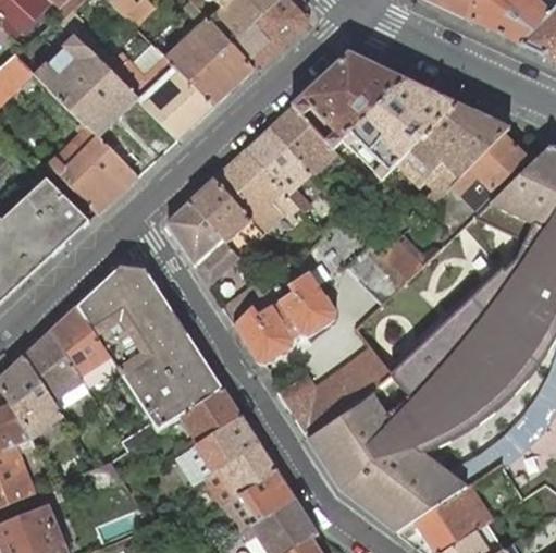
[(0,8),(21,28),(46,4),(41,0),(0,0),(0,8)]
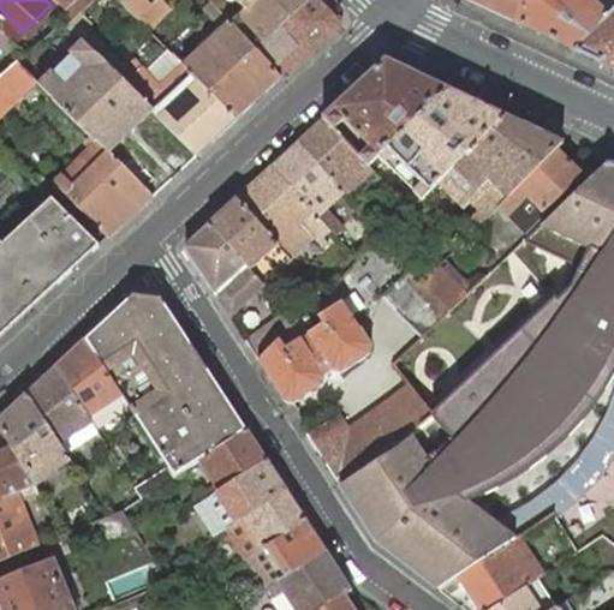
[(0,25),(25,52),(63,19),(58,15),(66,6),(59,0),(46,0),(51,5),(23,31),(0,9),(0,25)]
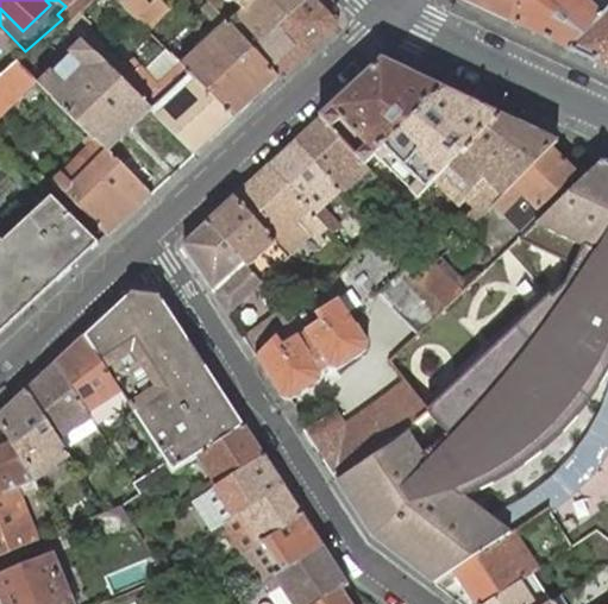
[(121,0),(123,1),(124,0),(70,0),(66,6),(57,14),(62,19),(66,21),(75,12),(86,0),(121,0)]
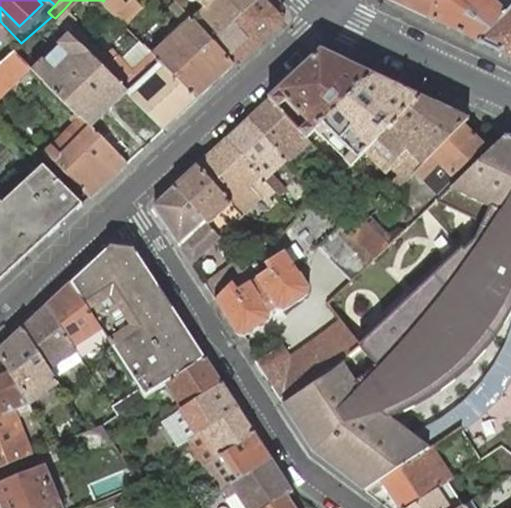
[(125,23),(142,6),(144,4),(140,0),(128,0),(127,1),(126,0),(104,0),(103,1),(125,23)]
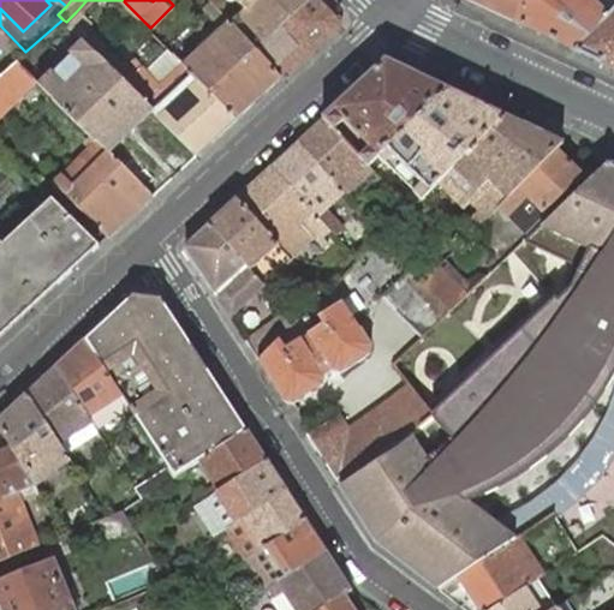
[(252,0),(246,7),(244,5),(230,18),(254,46),(304,0),(252,0)]
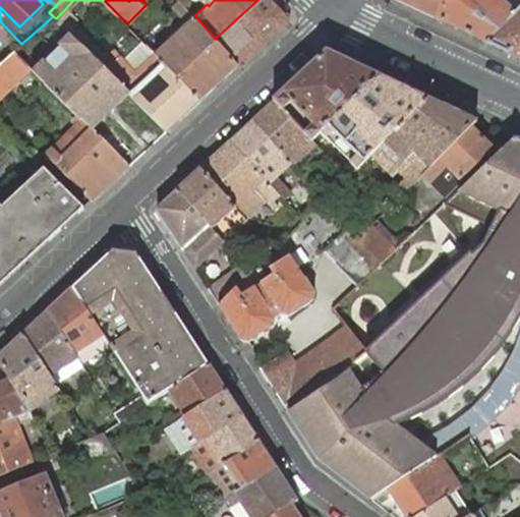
[(257,0),(215,39),(238,63),(236,64),(237,65),(287,18),(288,17),(288,16),(287,15),(287,14),(272,0),(257,0)]
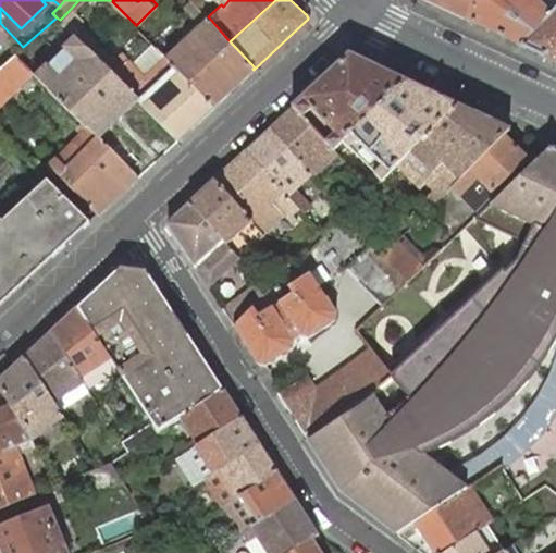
[(431,0),(461,14),(474,0),(431,0)]
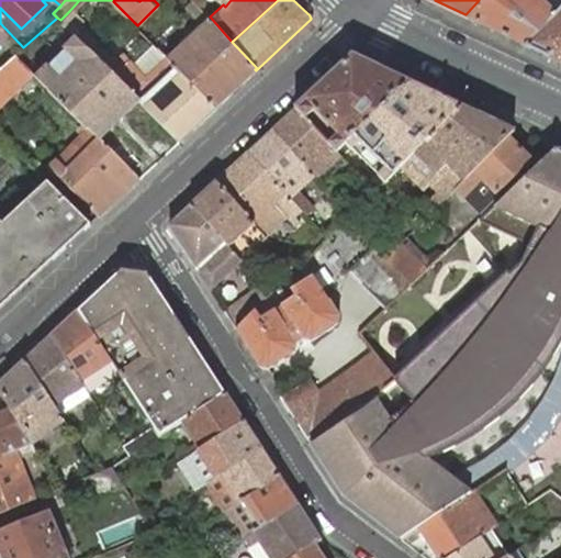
[(479,0),(466,14),(524,42),(554,10),(543,0),(479,0)]
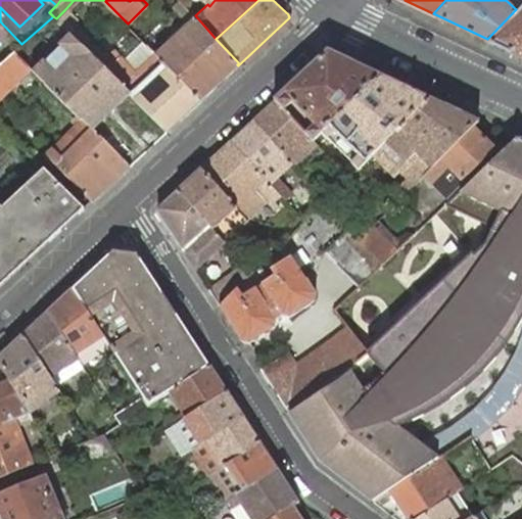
[(195,15),(181,1),(175,7),(188,22),(155,52),(201,98),(237,64),(239,63),(216,39),(195,15)]
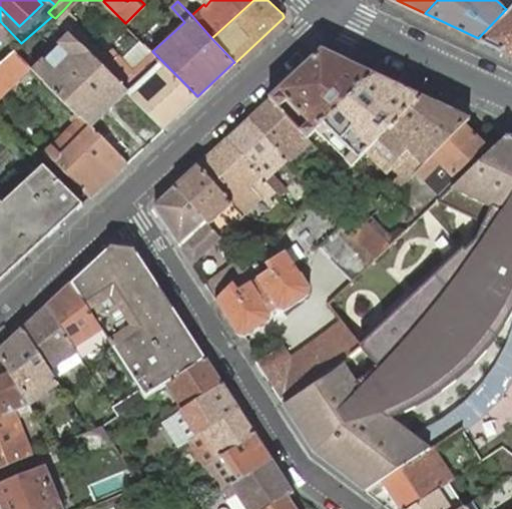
[(511,3),(506,9),(478,38),(510,52),(511,53),(511,3)]
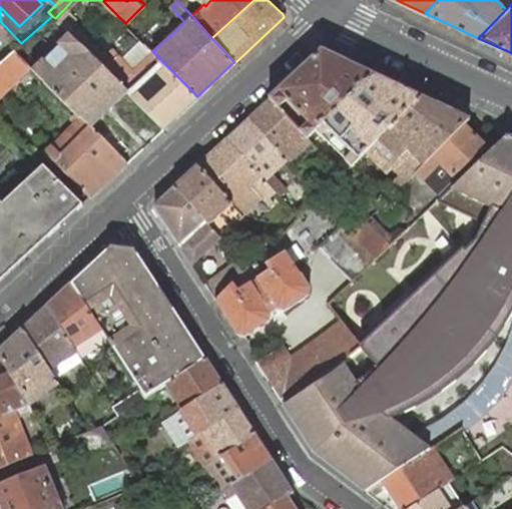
[(63,10),(55,18),(68,32),(107,70),(126,89),(163,127),(197,96),(152,51),(139,38),(134,43),(120,57),(114,62),(104,52),(63,10)]
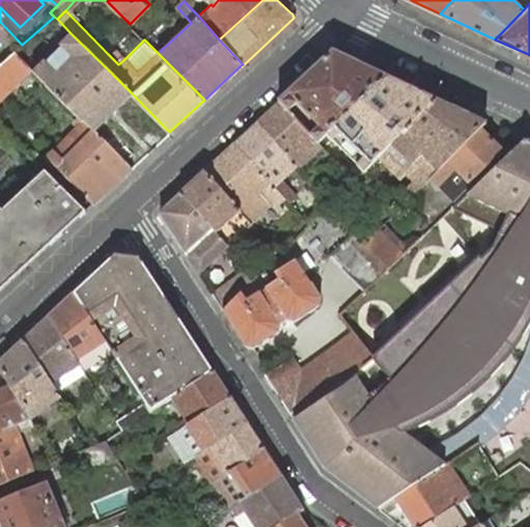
[(111,73),(71,33),(60,44),(63,47),(58,52),(53,57),(48,62),(45,59),(34,70),(80,115),(93,129),(131,92),(111,73)]
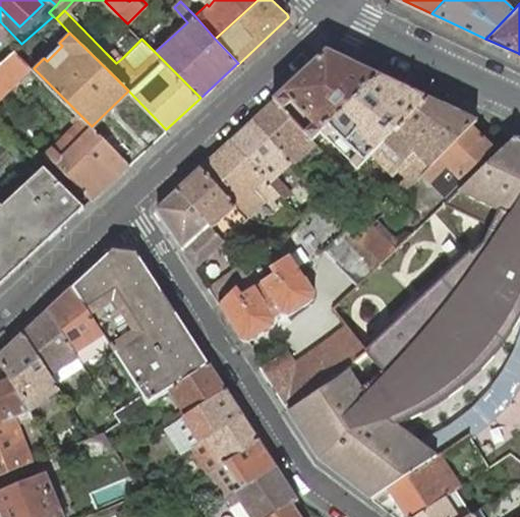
[(111,48),(106,53),(116,63),(122,58),(111,48)]
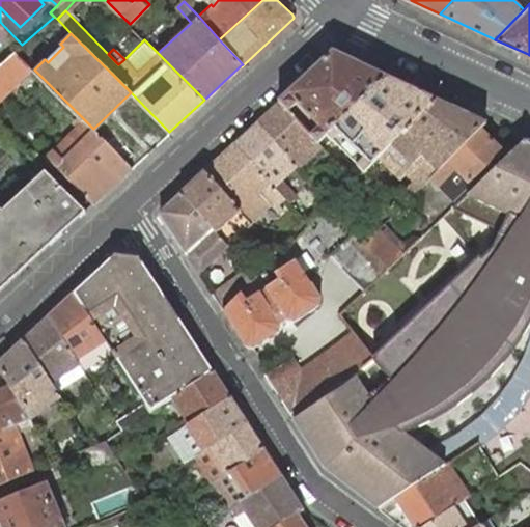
[(325,131),(384,73),(332,49),(279,98),(287,108),(295,101),(316,125),(309,131),(316,139),(325,131)]
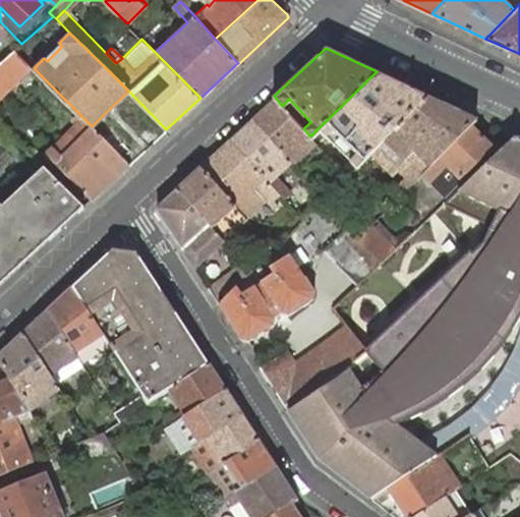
[(0,95),(7,88),(30,65),(14,49),(0,61),(0,95)]
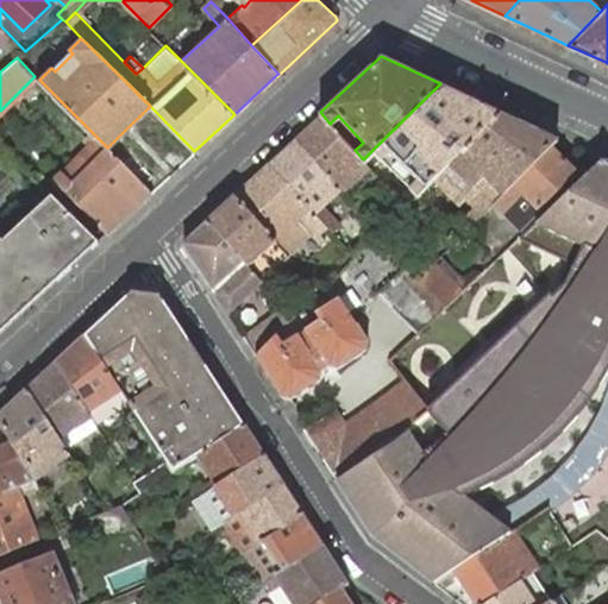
[(461,149),(499,111),(440,83),(373,150),(383,161),(392,151),(417,177),(407,187),(414,194),(438,171),(461,149)]
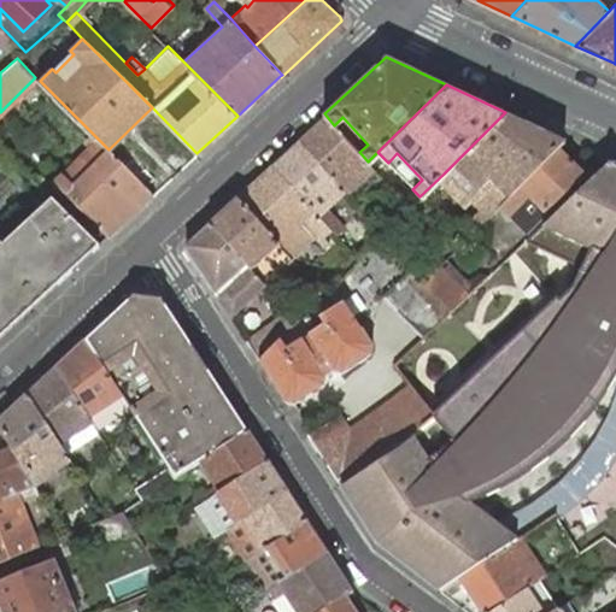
[(557,145),(564,139),(505,112),(467,151),(444,174),(452,182),(463,170),(479,187),(470,195),(482,206),(470,218),(477,225),(500,202),(557,145)]
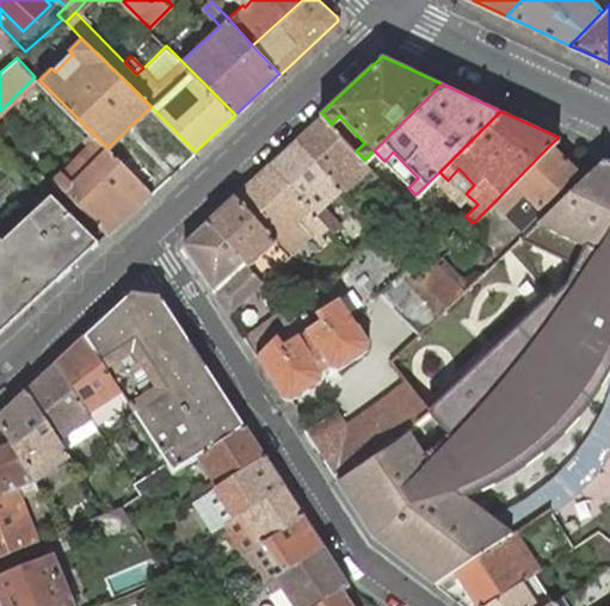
[(344,190),(370,166),(364,160),(356,150),(331,124),(321,112),(295,136),(330,174),(344,190)]
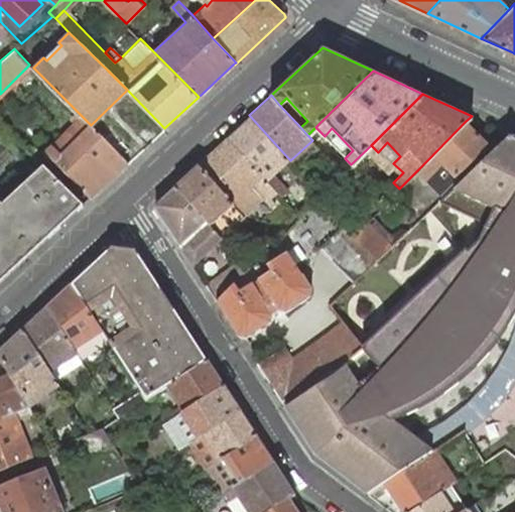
[(279,105),(300,127),(307,121),(286,98),(279,105)]
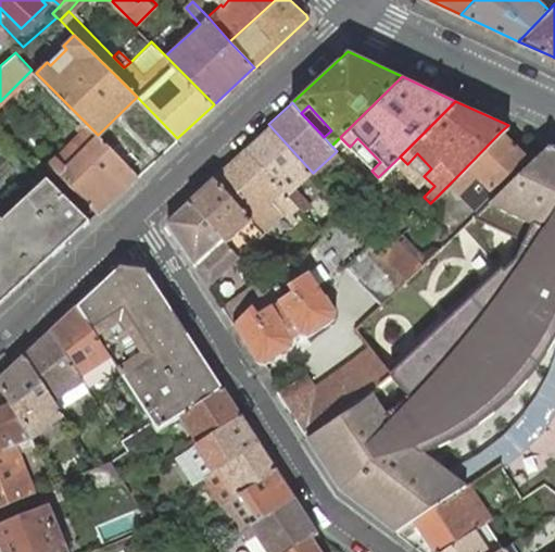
[(48,163),(97,212),(137,174),(98,135),(84,121),(78,125),(82,129),(92,140),(66,166),(55,155),(48,163)]
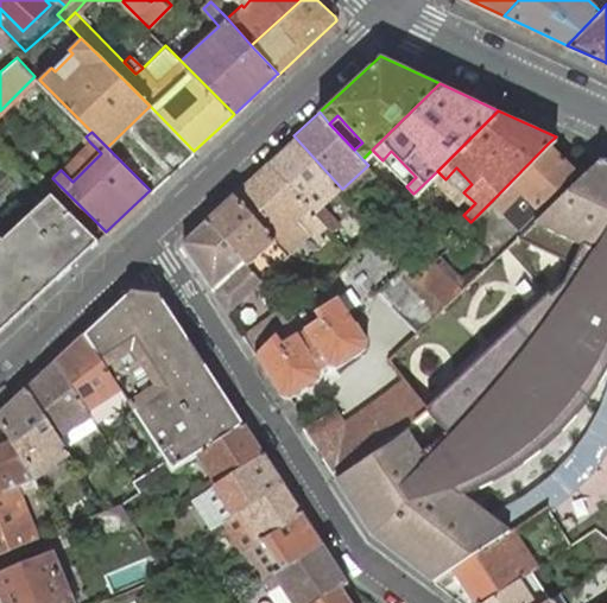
[(322,221),(348,196),(342,189),(328,173),(293,135),(267,160),(299,195),(322,221)]
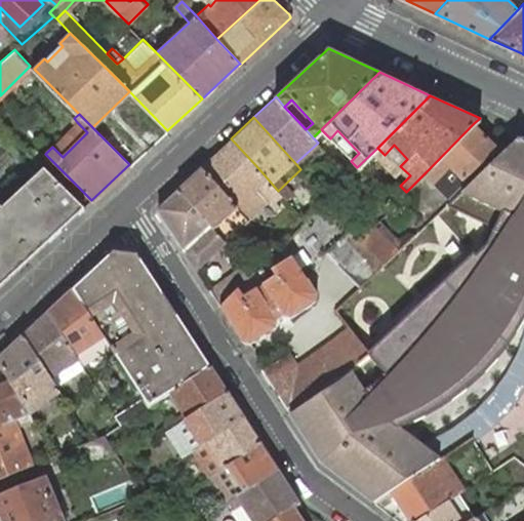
[(0,200),(3,204),(44,166),(0,121),(0,200)]
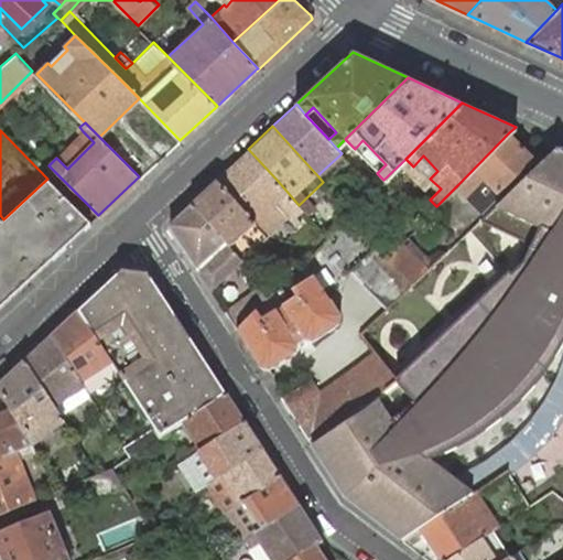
[(94,142),(83,131),(71,143),(67,147),(56,158),(67,169),(94,142)]
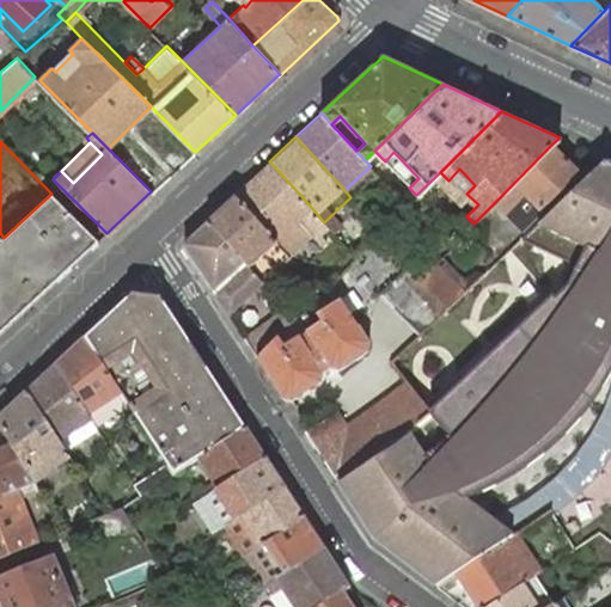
[(579,169),(553,143),(496,201),(505,209),(524,190),(541,207),(579,169)]
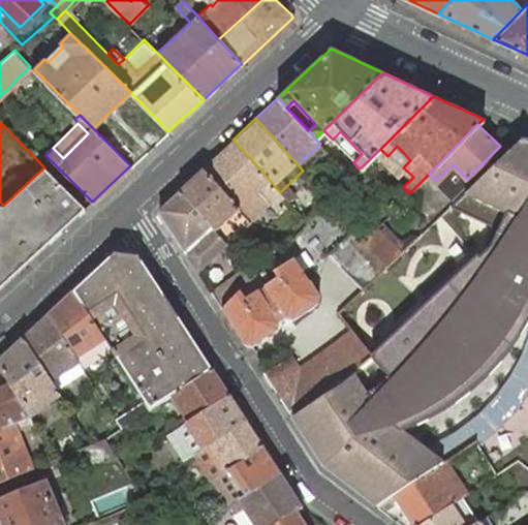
[(527,140),(520,136),(448,205),(493,226),(490,233),(491,234),(482,251),(370,350),(372,353),(362,362),(370,374),(381,388),(399,413),(361,439),(323,463),(377,503),(394,492),(444,459),(475,438),(484,437),(504,420),(521,403),(527,391),(527,140)]
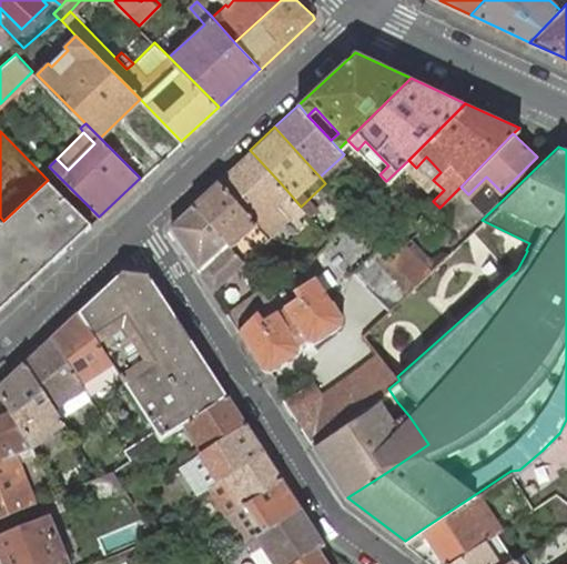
[(304,210),(301,207),(280,182),(250,150),(218,180),(250,215),(264,232),(267,235),(289,217),(296,225),(302,221),(297,215),(304,210)]
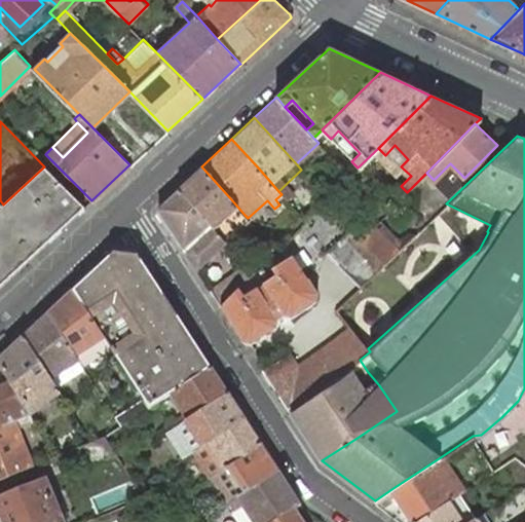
[(0,284),(83,208),(78,202),(0,273),(0,214),(48,170),(44,166),(3,204),(0,200),(0,284)]
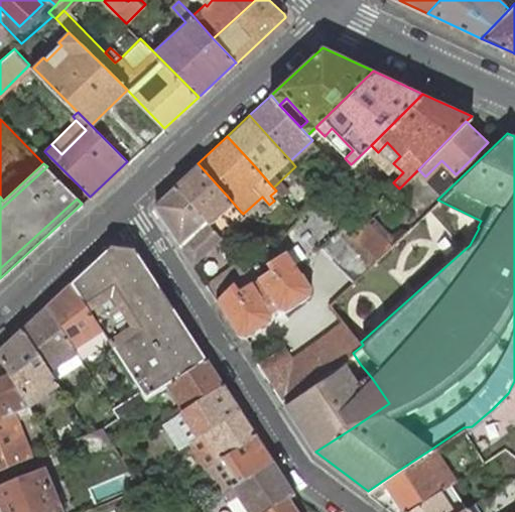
[(227,196),(198,163),(175,184),(202,213),(206,219),(210,223),(221,236),(238,221),(234,216),(240,211),(227,196)]
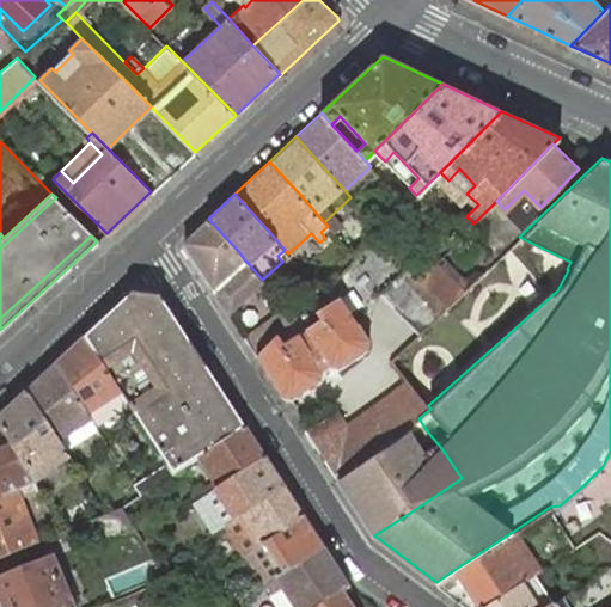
[(0,318),(91,235),(69,213),(71,212),(56,197),(0,249),(0,318)]
